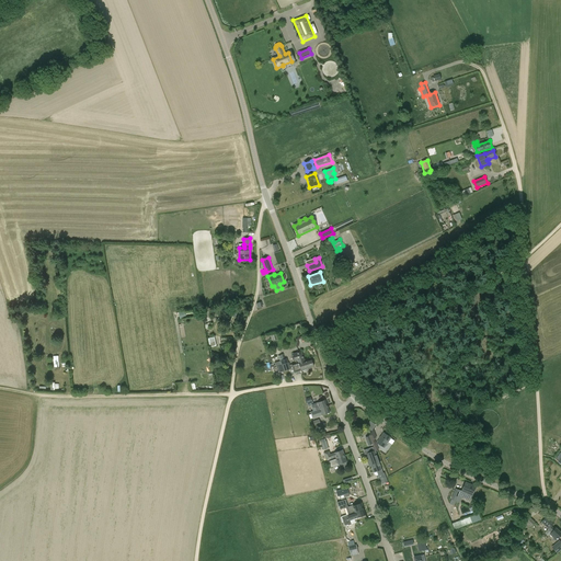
[(287,359),(281,361),(271,365),(271,368),(282,365),(284,371),(290,369),(292,374),(296,373),(297,374),(299,373),(299,371),(305,370),(305,369),(313,366),(312,361),(305,363),(301,352),(293,354),(295,362),(298,361),(299,364),(289,366),(287,359)]
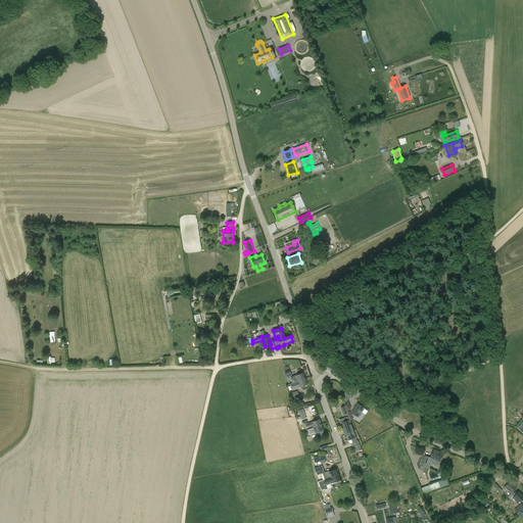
[(303,373),(296,376),(292,377),(290,370),(285,372),(286,375),(285,375),(286,379),(290,378),(292,383),(305,379),(303,373)]
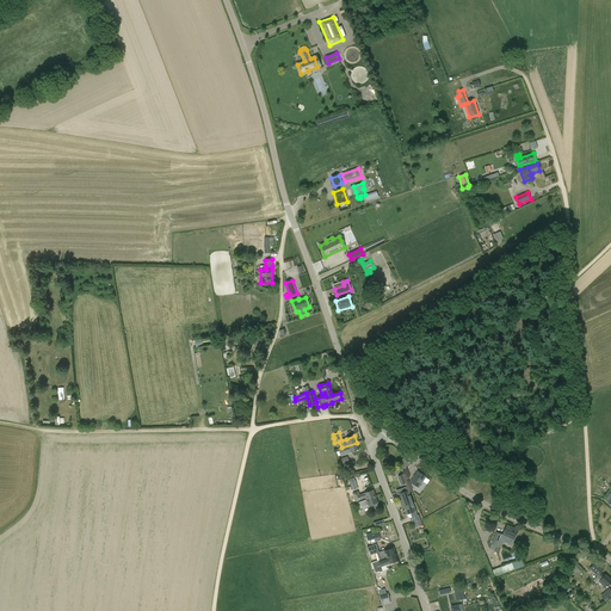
[(340,456),(351,452),(359,450),(357,443),(341,448),(338,449),(340,456)]
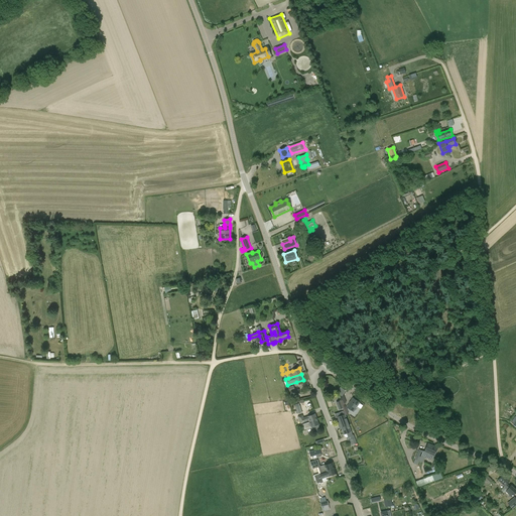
[(343,395),(346,390),(339,387),(337,393),(343,395)]
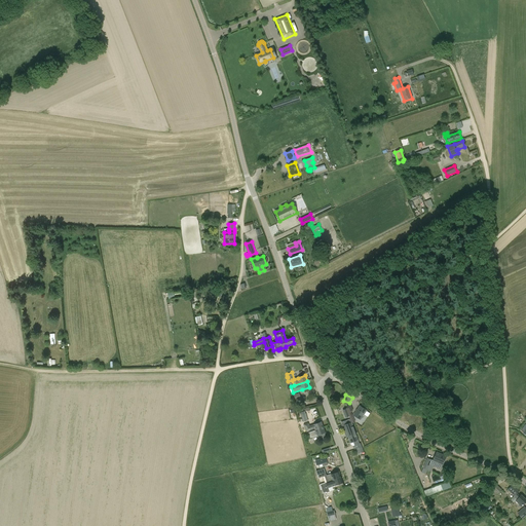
[(355,422),(351,412),(352,410),(350,403),(346,408),(346,409),(347,412),(349,415),(349,417),(350,418),(350,419),(351,423),(355,422)]
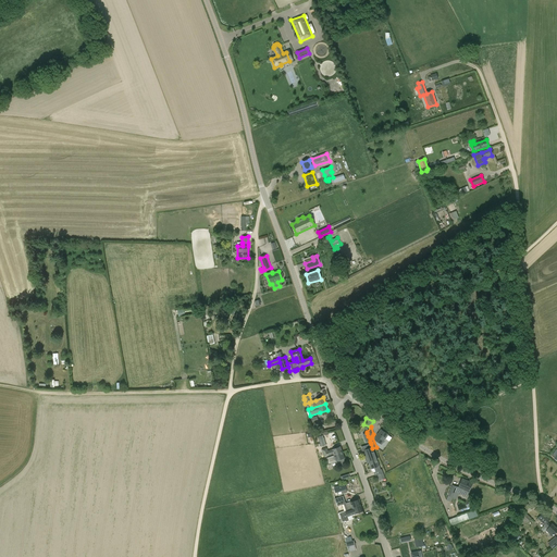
[(382,444),(387,435),(381,430),(374,440),(382,444)]
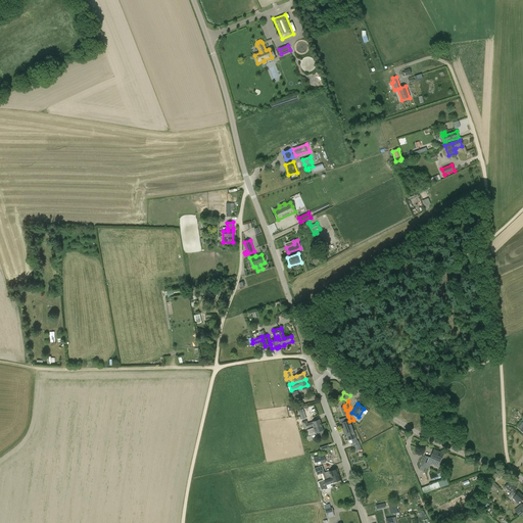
[(345,432),(346,434),(353,432),(349,421),(348,417),(344,419),(345,422),(340,424),(343,433),(345,432)]
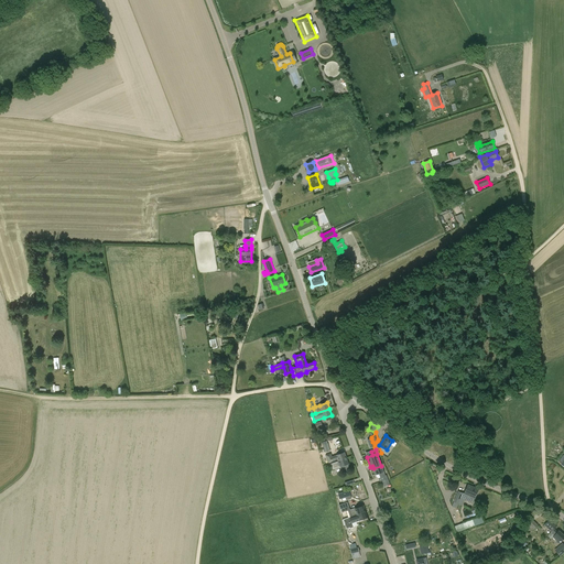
[(337,459),(338,462),(346,458),(345,453),(332,457),(331,454),(326,455),(327,458),(328,464),(337,459)]
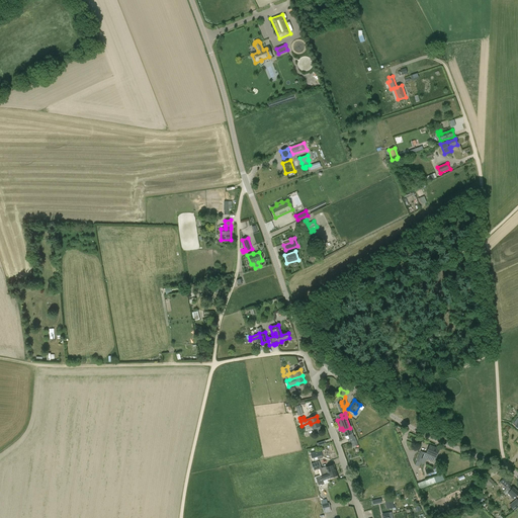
[(306,431),(313,429),(320,427),(318,421),(311,424),(304,426),(306,431)]
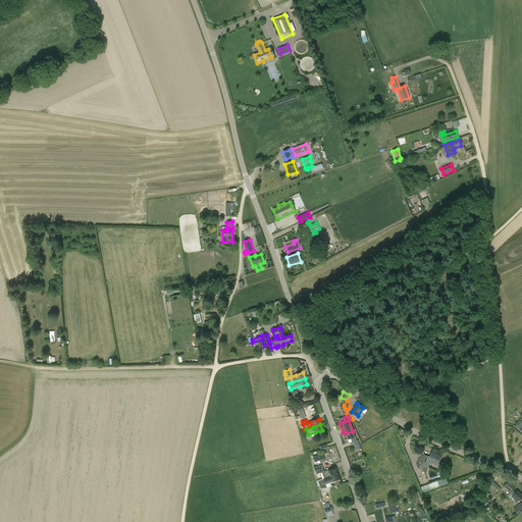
[(355,436),(353,431),(346,433),(348,439),(351,438),(352,442),(355,441),(357,445),(359,444),(358,439),(357,440),(355,436)]
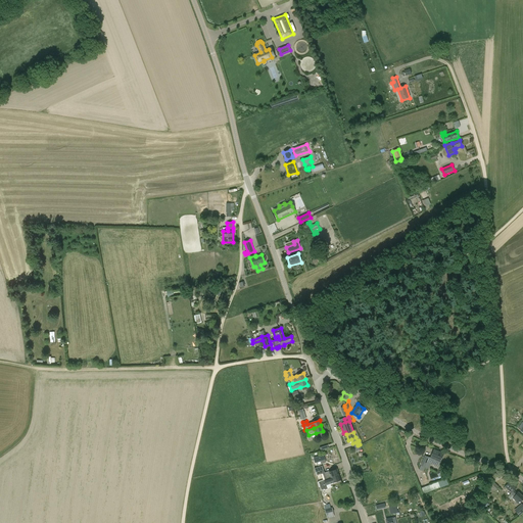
[(438,467),(439,463),(440,463),(443,454),(434,449),(430,458),(425,456),(421,465),(429,469),(431,464),(438,467)]
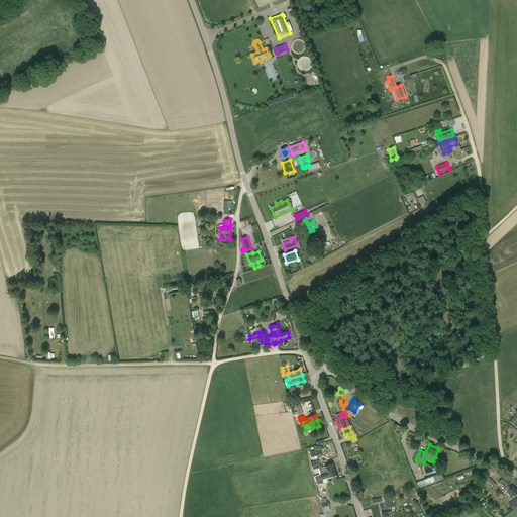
[(319,449),(310,452),(312,457),(312,456),(316,455),(318,458),(322,457),(319,449)]
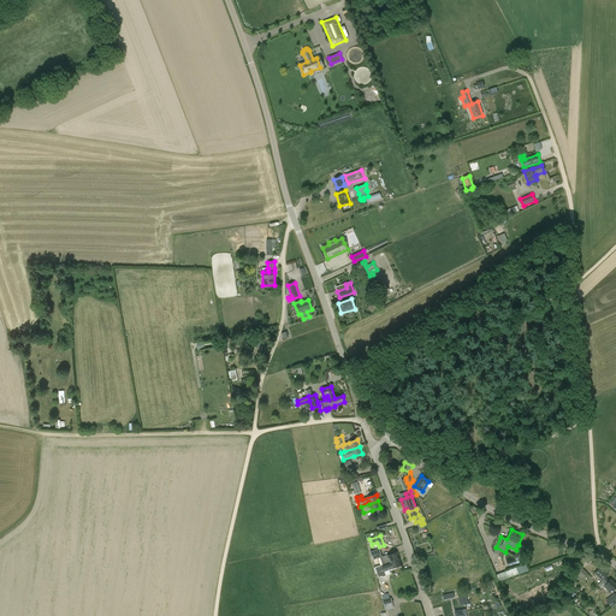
[(379,557),(381,564),(398,560),(396,552),(388,556),(388,555),(383,556),(381,554),(372,556),(373,560),(379,557)]
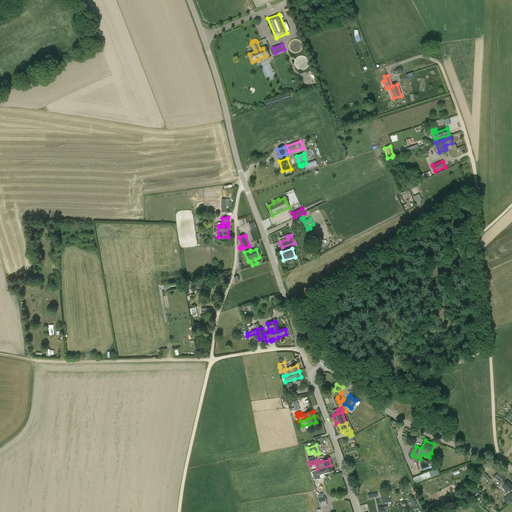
[(319,475),(326,473),(333,470),(331,465),(317,469),(312,471),(315,480),(317,479),(318,480),(321,479),(319,475)]
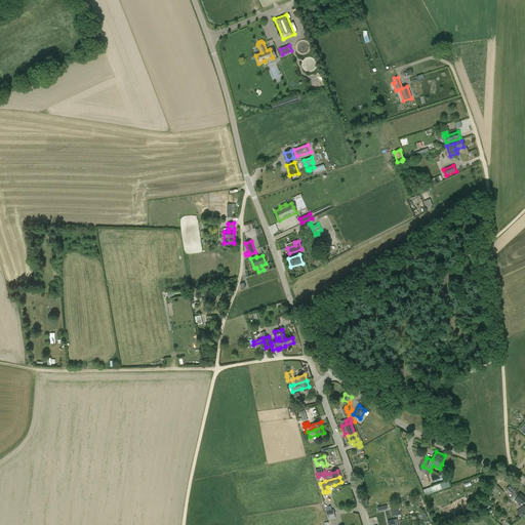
[(448,480),(423,489),(426,495),(450,486),(448,480)]
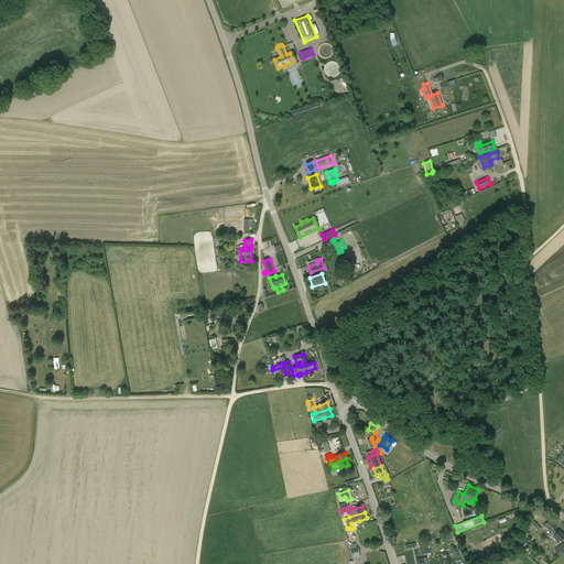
[(544,525),(551,531),(554,529),(557,525),(550,519),(544,525)]
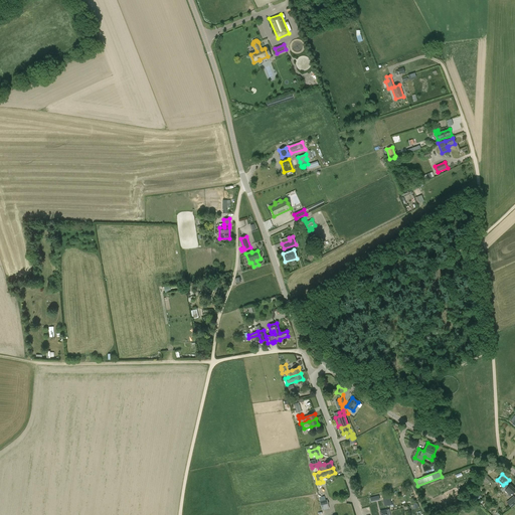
[(491,480),(487,475),(482,481),(486,485),(491,480)]
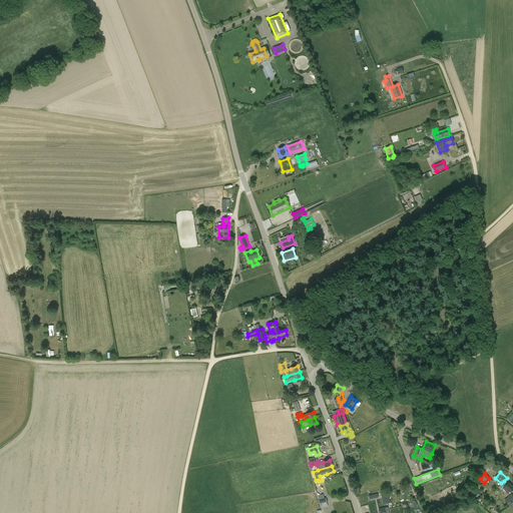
[(507,484),(504,481),(501,483),(500,484),(504,488),(503,488),(507,492),(506,493),(508,495),(512,489),(512,487),(508,483),(507,484)]
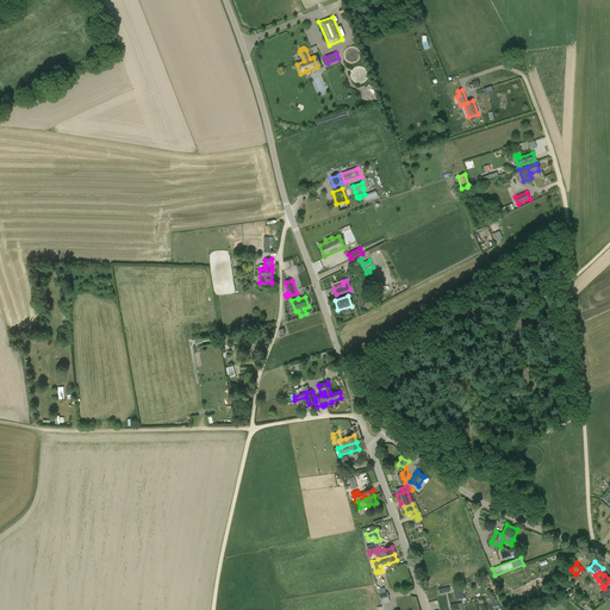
[(378,591),(381,605),(390,603),(387,592),(385,592),(385,590),(378,591)]
